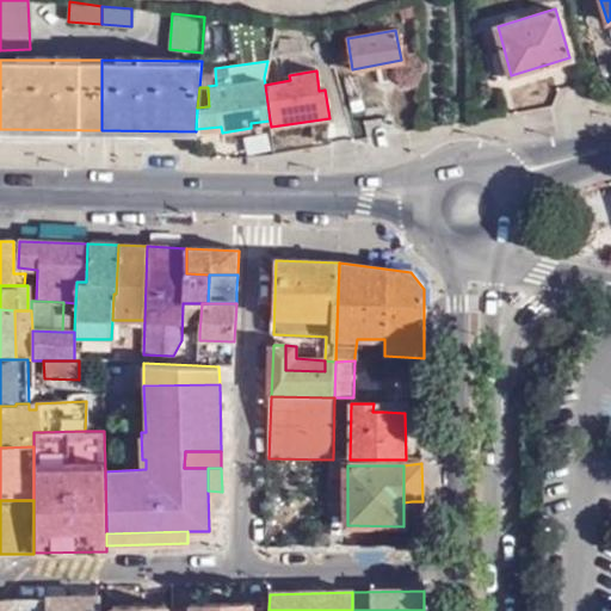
[(99,610),(100,596),(45,597),(45,599),(44,610),(99,610)]
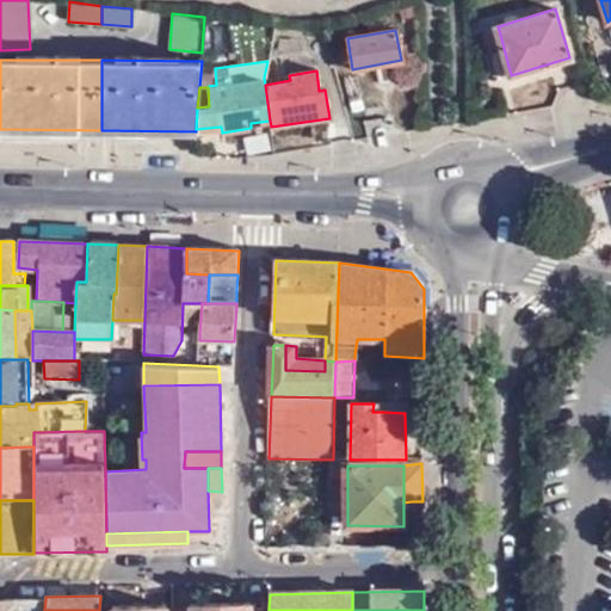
[(44,610),(45,599),(0,600),(0,610),(44,610)]
